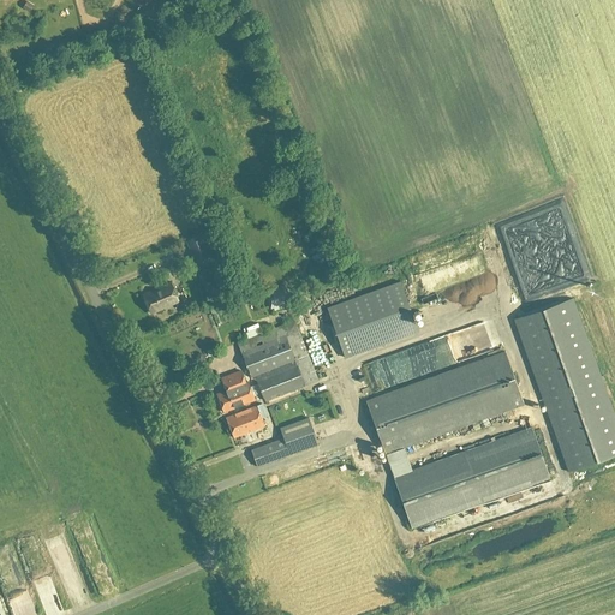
[(562,258),(572,257),(573,270),(578,270),(578,249),(554,249),(554,256),(560,256),(560,263),(562,263),(562,258)]
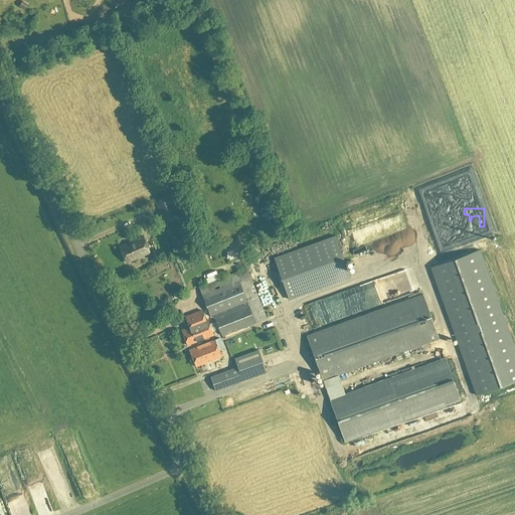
[(404,215),(401,216),(400,212),(394,214),(401,231),(409,228),(404,215)]
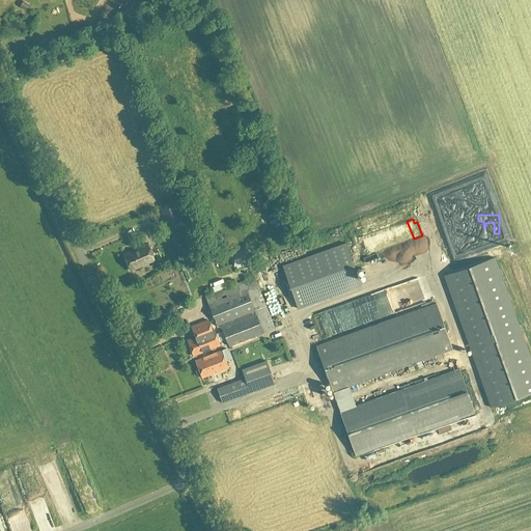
[(131,229),(134,246),(149,243),(146,226),(131,229)]
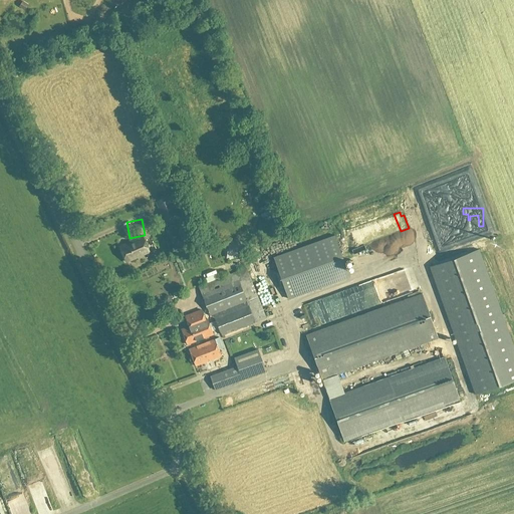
[(288,233),(279,238),(282,243),(291,239),(288,233)]
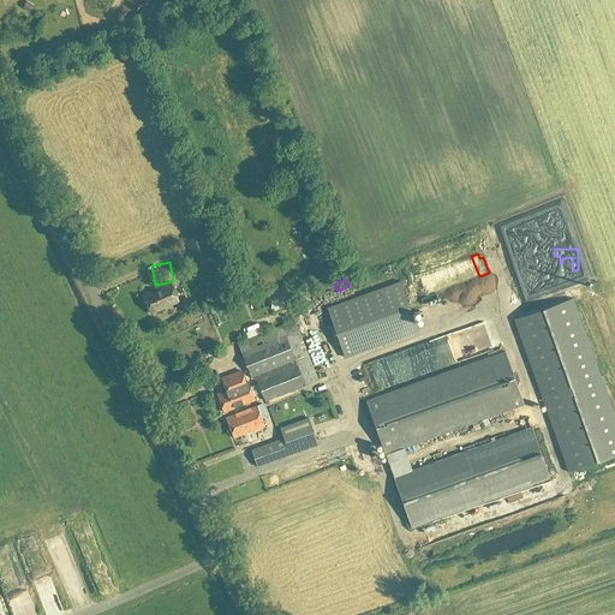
[(298,297),(293,281),(286,284),(292,299),(298,297)]
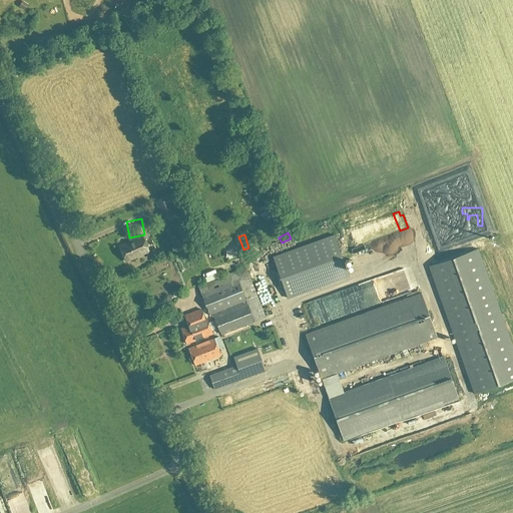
[(119,247),(125,263),(148,251),(142,236),(130,241),(130,242),(119,247)]
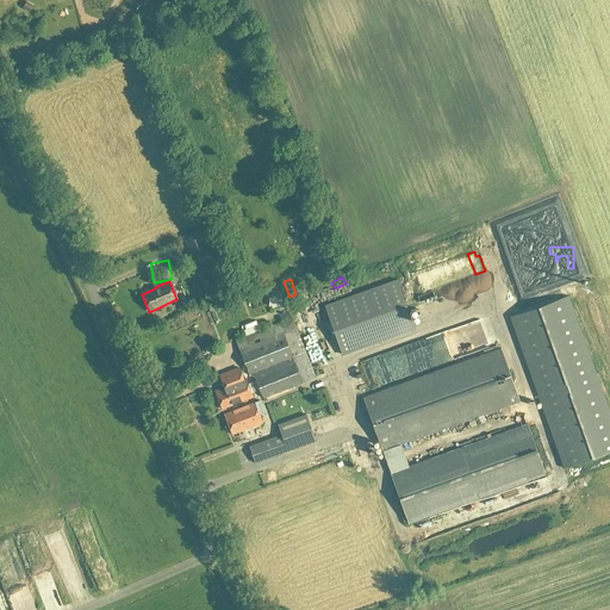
[(327,306),(343,353),(414,328),(397,281),(327,306)]
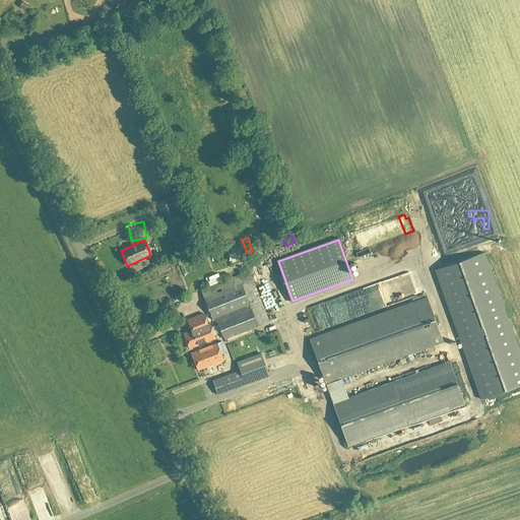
[(241,242),(223,248),(229,262),(246,255),(241,242)]
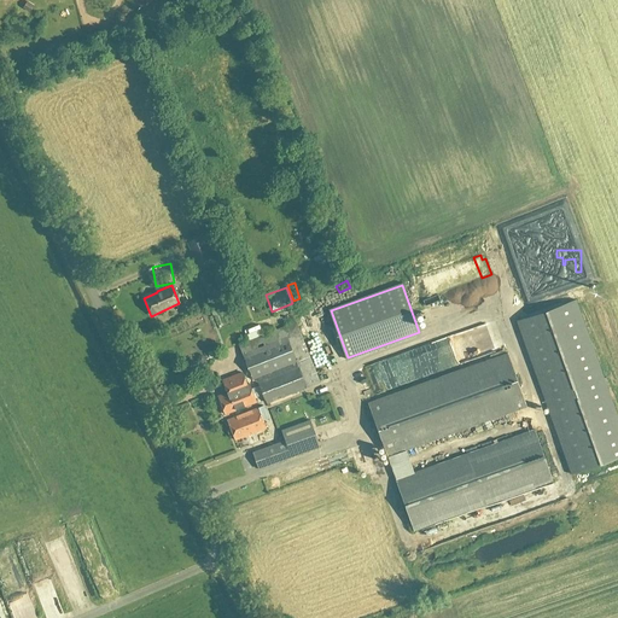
[(617,420),(576,301),(517,321),(571,474),(617,458),(617,420)]
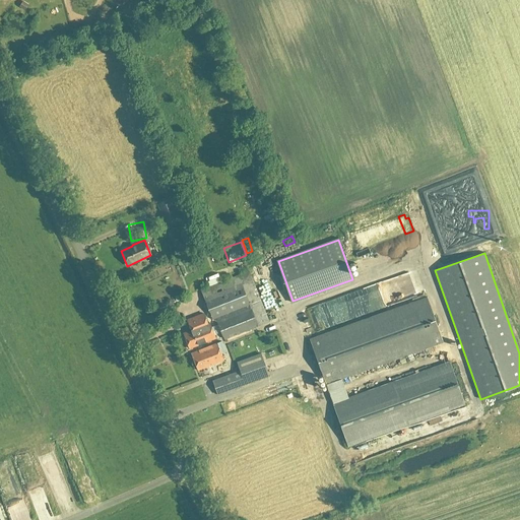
[(219,324),(210,328),(209,323),(207,324),(203,314),(187,320),(189,328),(191,327),(192,330),(183,333),(189,348),(196,346),(215,339),(213,335),(222,332),(224,339),(268,322),(249,272),(201,290),(212,319),(218,322),(219,324)]
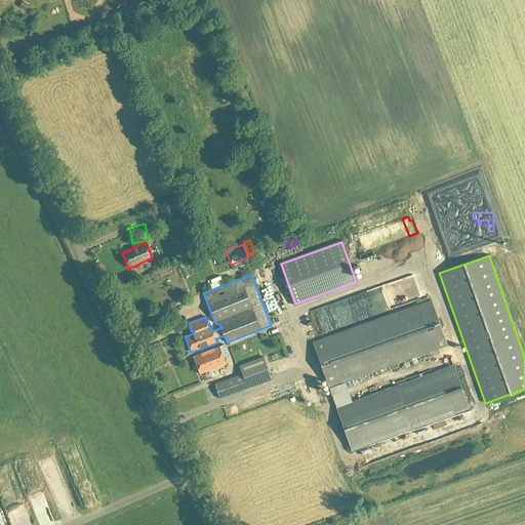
[(352,402),(345,382),(447,347),(432,303),(314,345),(351,451),(470,409),(454,366),(352,402)]
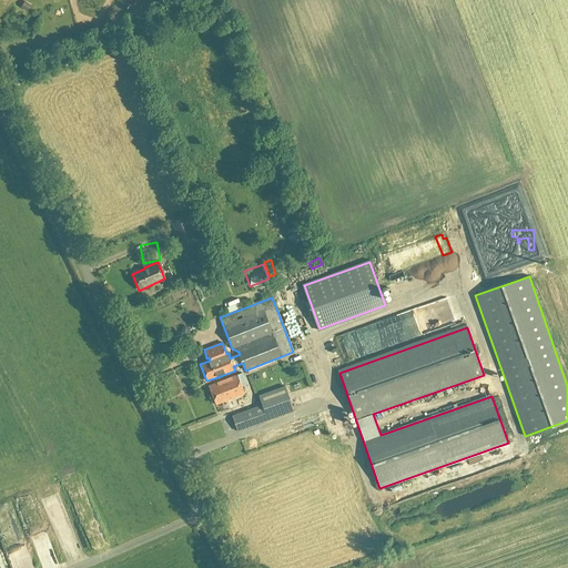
[(337,351),(341,358),(351,353),(345,340),(333,345),(336,352),(337,351)]
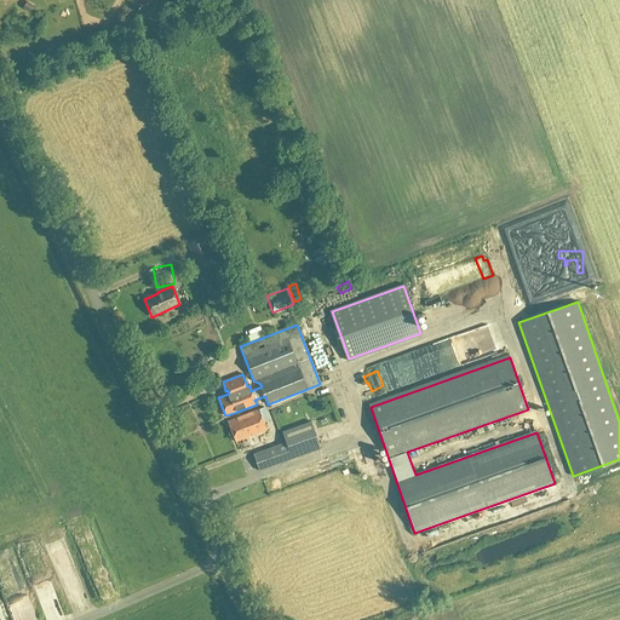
[(259,411),(235,419),(228,422),(236,442),(267,430),(259,411)]
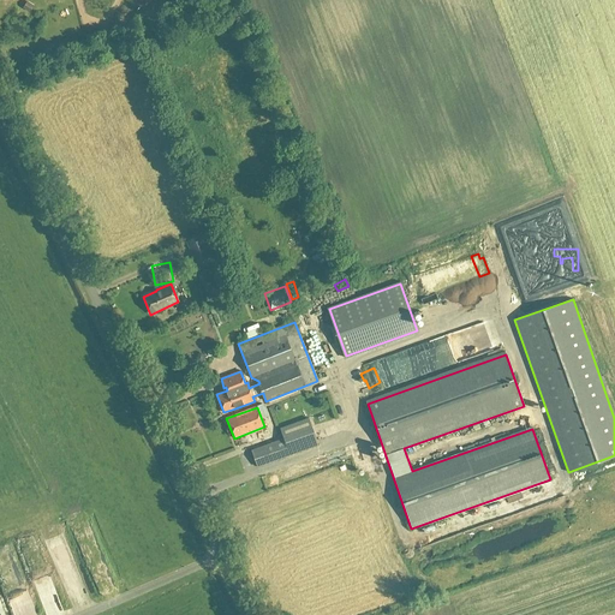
[(280,429),(284,439),(251,451),(257,467),(318,446),(309,418),(280,429)]
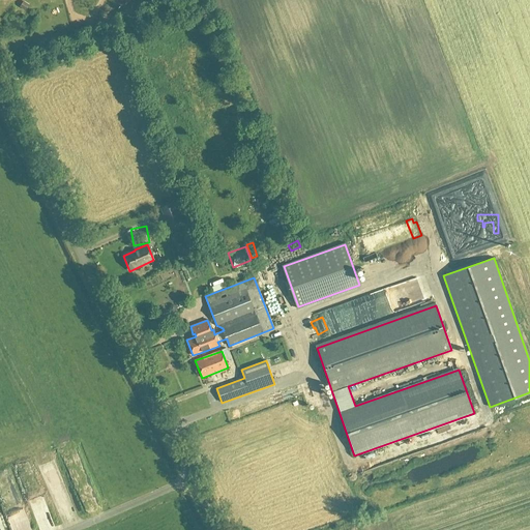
[(310,434),(317,429),(314,423),(306,428),(310,434)]
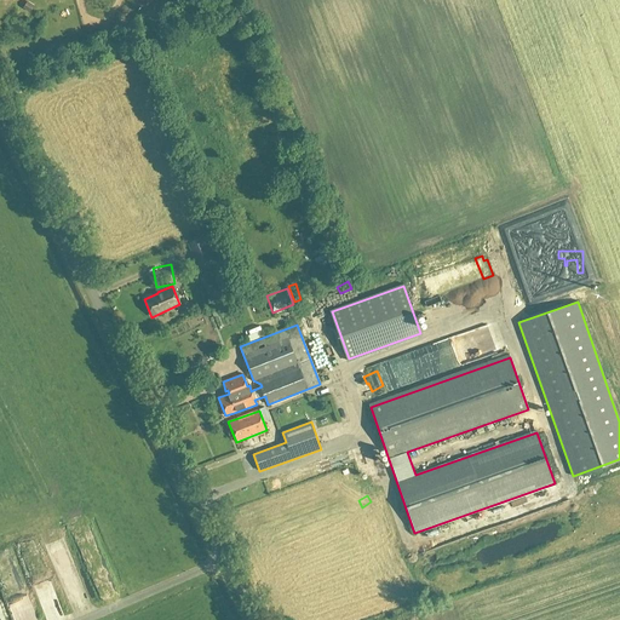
[(378,540),(390,533),(386,527),(374,533),(378,540)]
